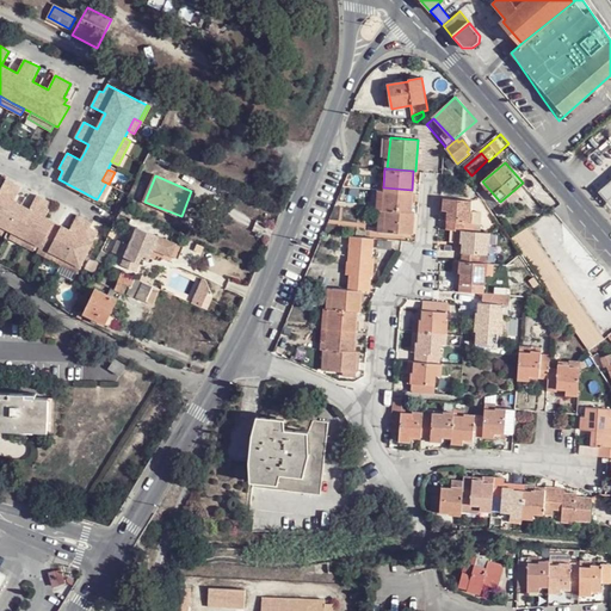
[(0,224),(5,228),(12,230),(36,244),(39,245),(36,252),(45,257),(49,250),(63,258),(61,261),(78,271),(98,232),(91,228),(93,224),(78,216),(71,229),(47,217),(54,203),(45,199),(37,195),(30,209),(14,201),(22,186),(14,183),(7,178),(0,191),(0,224)]
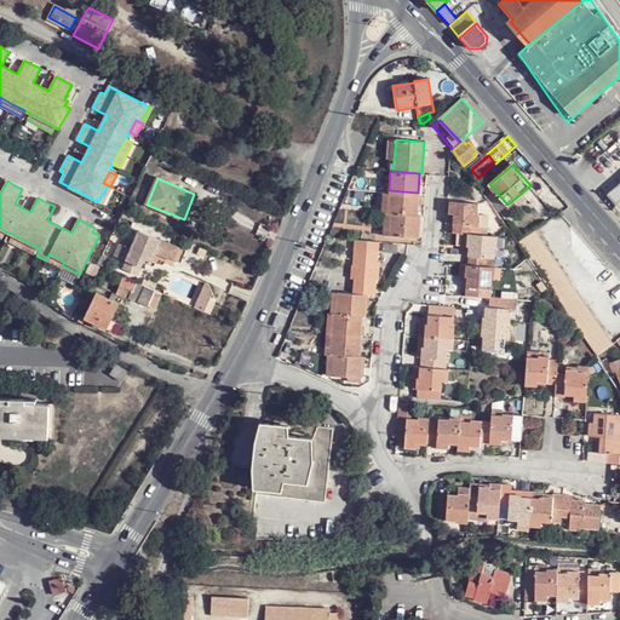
[(619,182),(609,193),(619,204),(619,182)]
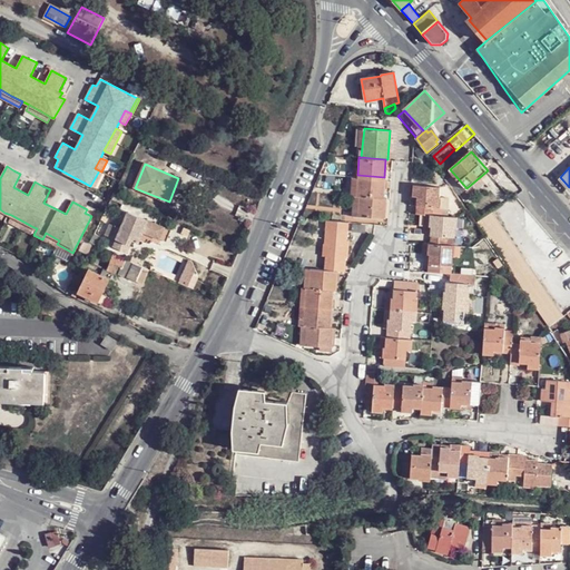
[(467,188),(450,169),(444,174),(461,193),(467,188)]
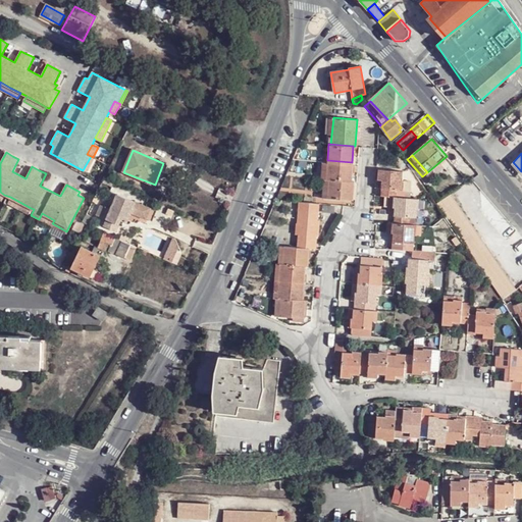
[(93,157),(91,156),(83,170),(86,171),(94,157),(93,157)]
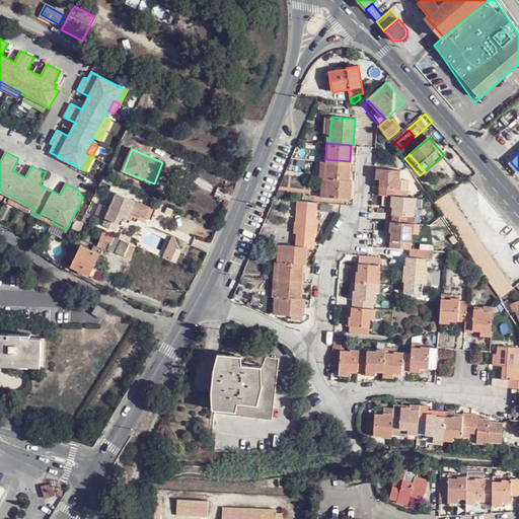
[(349,179),(350,161),(325,159),(324,177),(326,177),(349,179)]
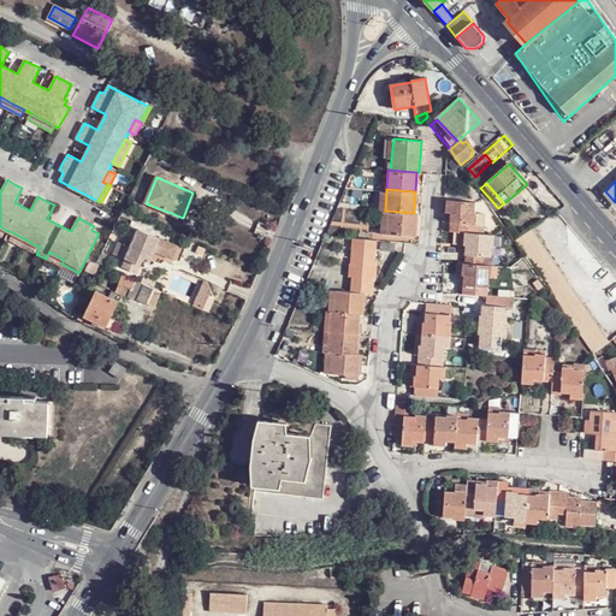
[(525,196),(520,190),(504,203),(508,208),(525,196)]
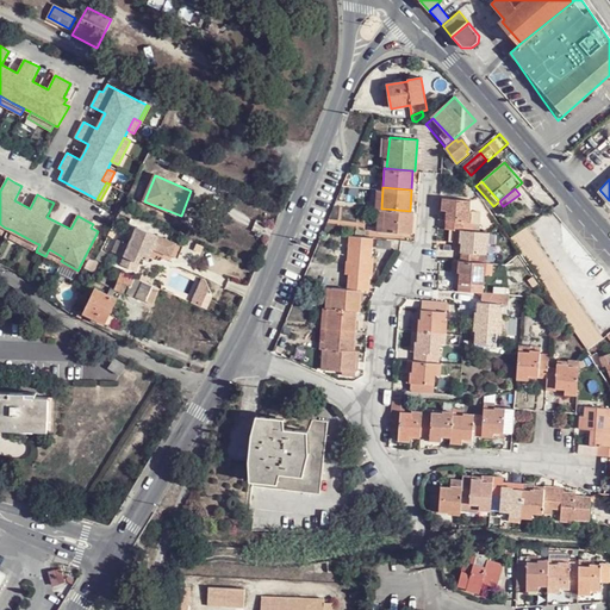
[(468,199),(447,198),(446,210),(447,210),(444,228),(454,229),(460,229),(465,229),(465,221),(470,221),(471,210),(468,210),(468,199)]
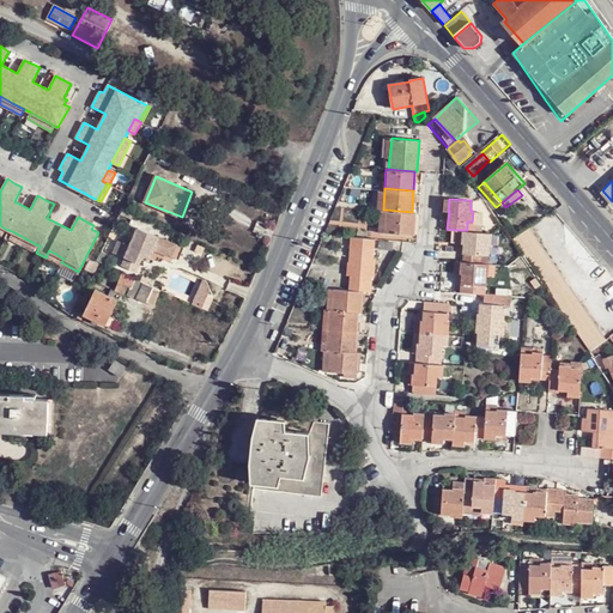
[(416,212),(412,212),(386,210),(384,232),(413,234),(416,212)]
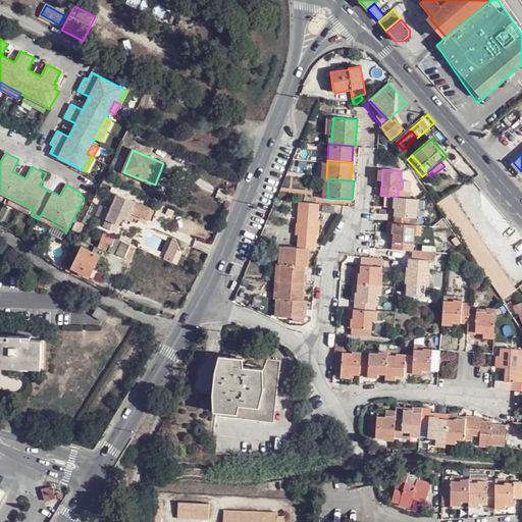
[(118,195),(111,209),(107,219),(106,220),(117,225),(120,221),(125,223),(131,213),(138,216),(143,206),(118,195)]
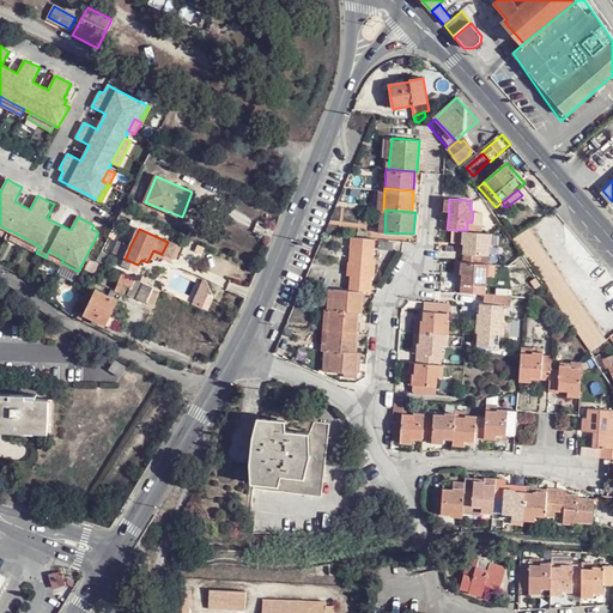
[(529,229),(514,240),(589,352),(600,344),(606,339),(529,229)]
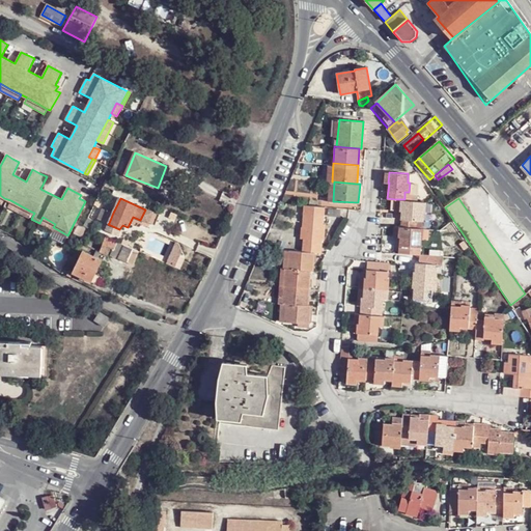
[(423,201),(404,199),(400,199),(399,212),(401,212),(399,226),(417,227),(418,221),(423,221),(424,213),(421,213),(423,201)]
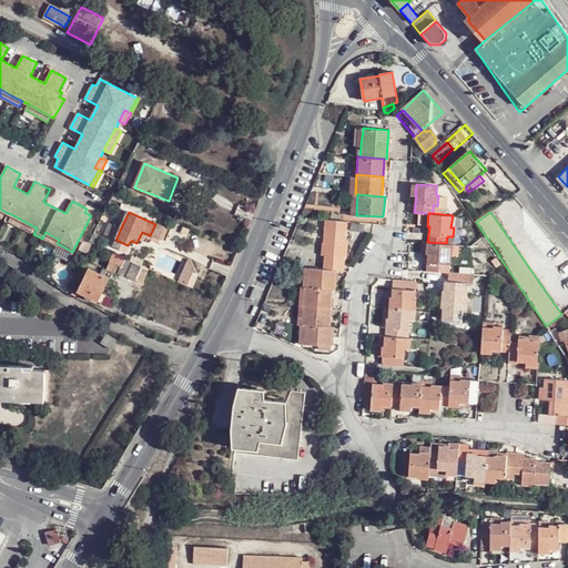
[(8,221),(30,232),(33,226),(11,214),(8,221)]
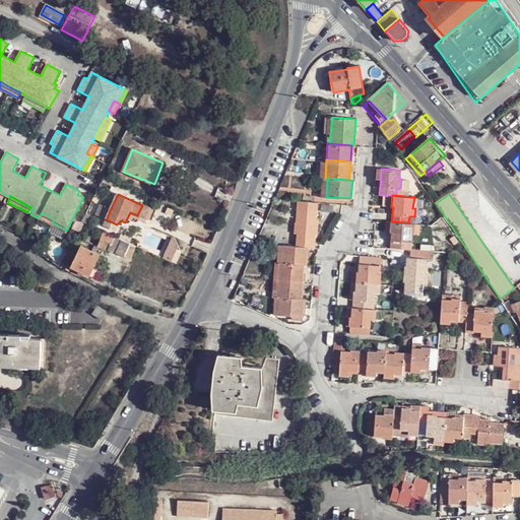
[(316,217),(318,217),(319,202),(299,200),(297,222),(295,221),(294,233),(298,233),(297,246),(310,248),(316,248),(317,235),(319,235),(320,222),(316,222),(316,217)]
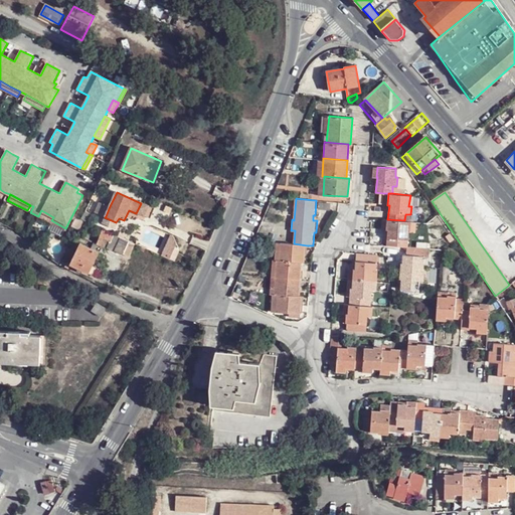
[(153,209),(141,203),(136,213),(148,219),(153,209)]
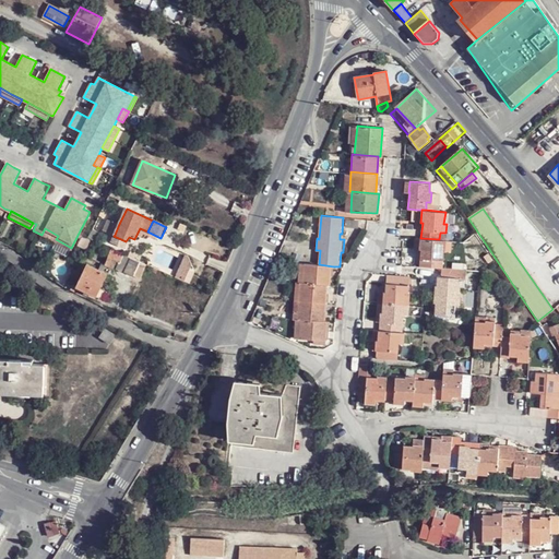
[(115,235),(119,224),(113,222),(108,230),(115,235)]
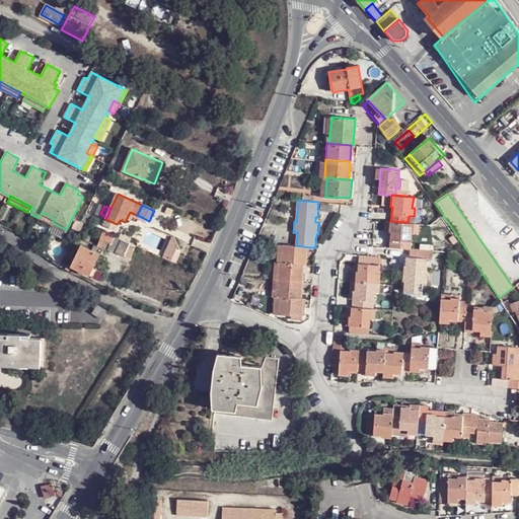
[(52,222),(54,219),(42,212),(39,218),(51,225),(52,222)]
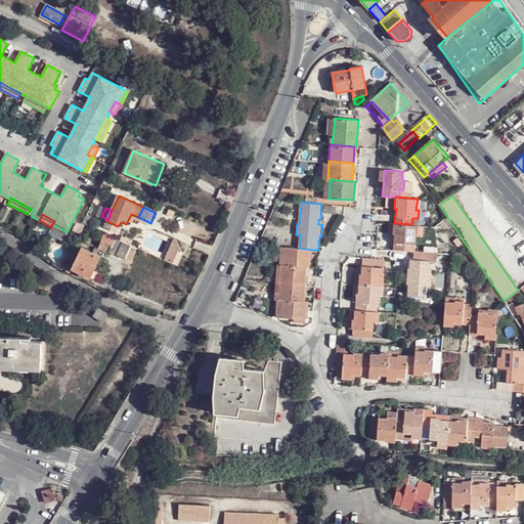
[(412,224),(411,224),(394,223),(393,223),(392,234),(394,234),(392,249),(409,250),(409,244),(415,245),(415,235),(411,234),(412,224)]
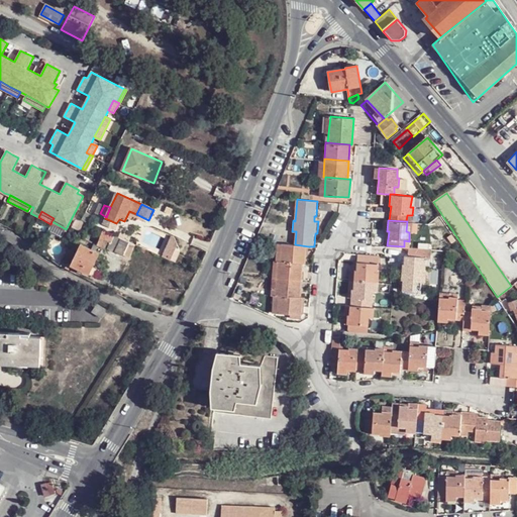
[(65,231),(66,229),(52,221),(50,224),(65,231)]
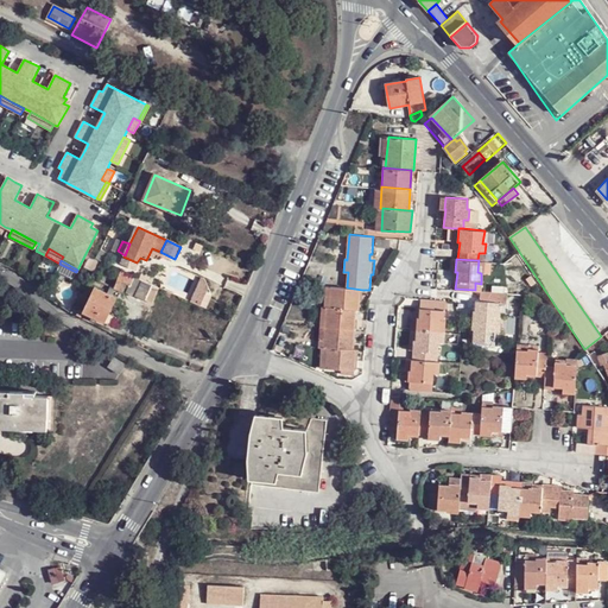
[(152,284),(121,270),(120,274),(114,289),(121,291),(125,284),(128,286),(125,293),(145,301),(152,284)]
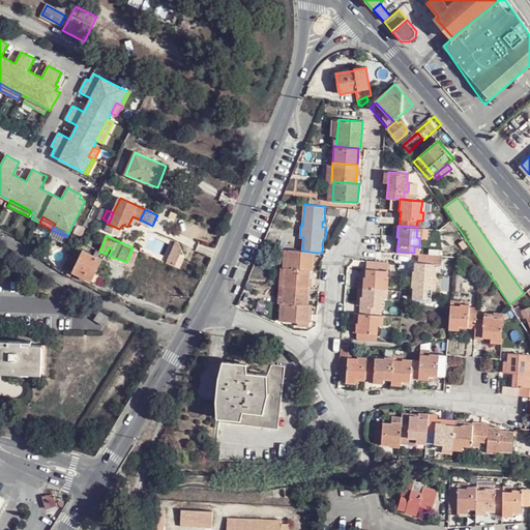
[(166,264),(175,268),(184,247),(174,243),(166,264)]
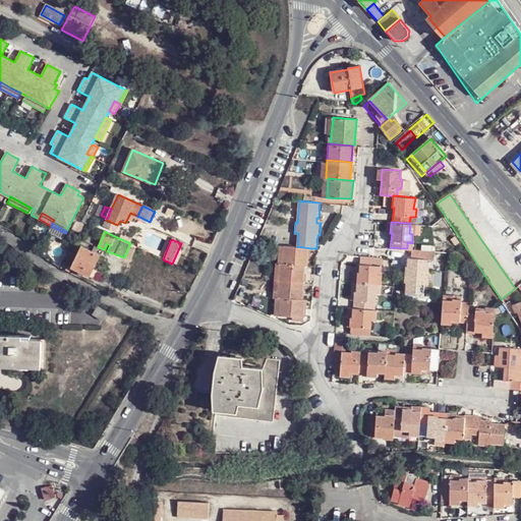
[(310,248),(297,246),(283,245),(282,263),(306,265),(309,265),(310,248)]
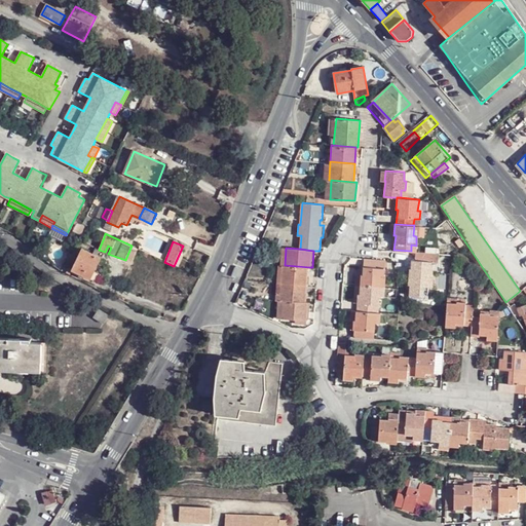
[(98,256),(92,253),(83,249),(73,269),(90,278),(101,258),(98,256)]
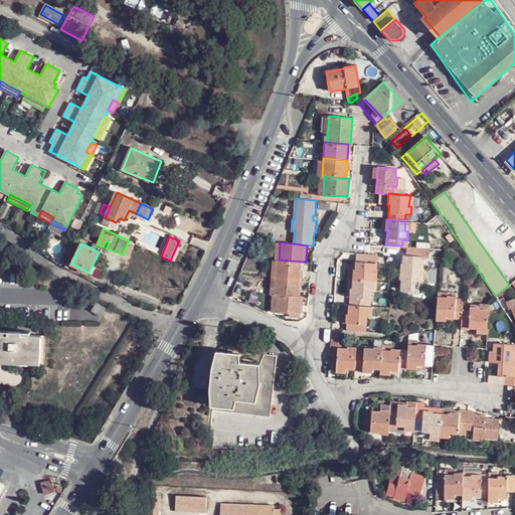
[(421,269),(424,269),(425,255),(430,256),(431,248),(406,246),(405,254),(402,254),(402,262),(405,263),(404,269),(400,269),(399,279),(401,280),(400,292),(419,294),(420,279),(421,269)]
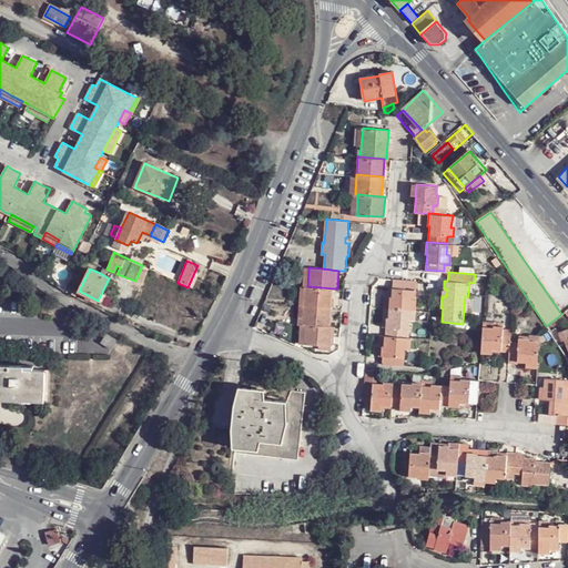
[(387,295),(386,305),(412,307),(413,298),(415,300),(416,290),(414,288),(414,280),(394,279),(392,295),(387,295)]
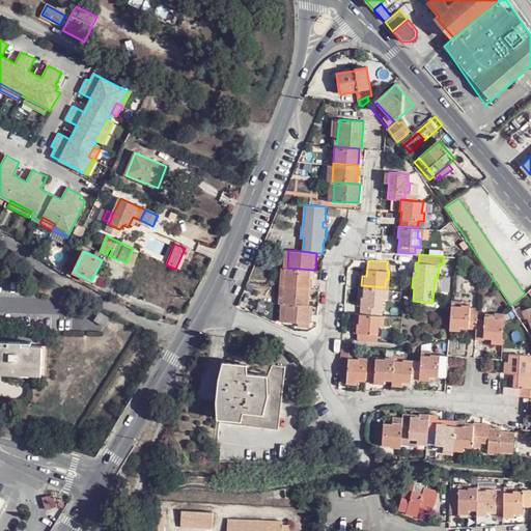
[(312,270),(287,268),(286,268),(285,285),(311,287),(312,270)]
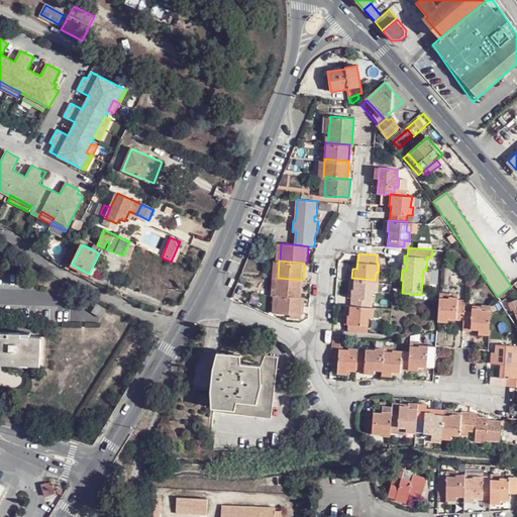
[(302,298),(303,280),(278,278),(278,289),(272,289),(272,295),(274,295),(279,296),(302,298)]
